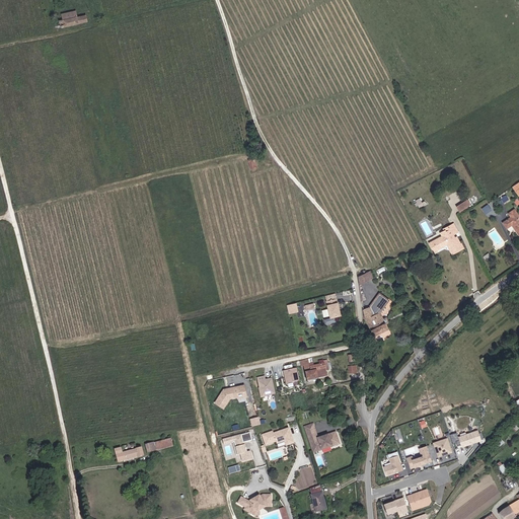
[(83,15),(74,17),(72,11),(58,14),(59,20),(57,21),(58,28),(85,22),(83,15)]
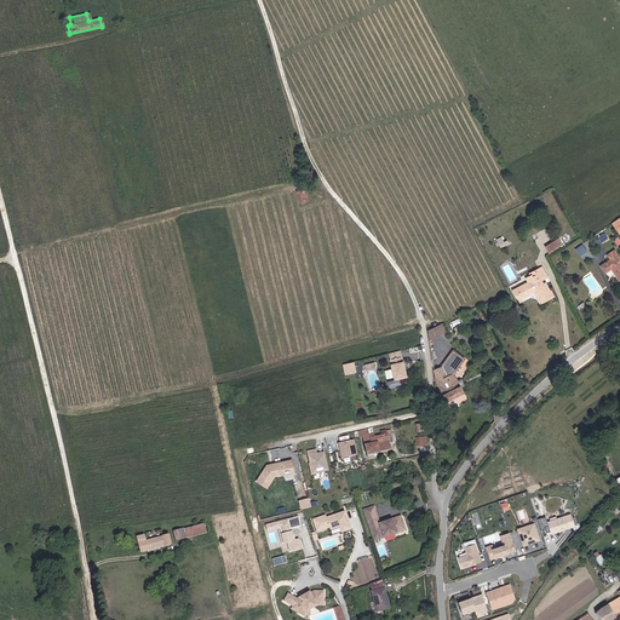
[(601,234),(595,237),(600,245),(606,241),(603,236),(601,234)]
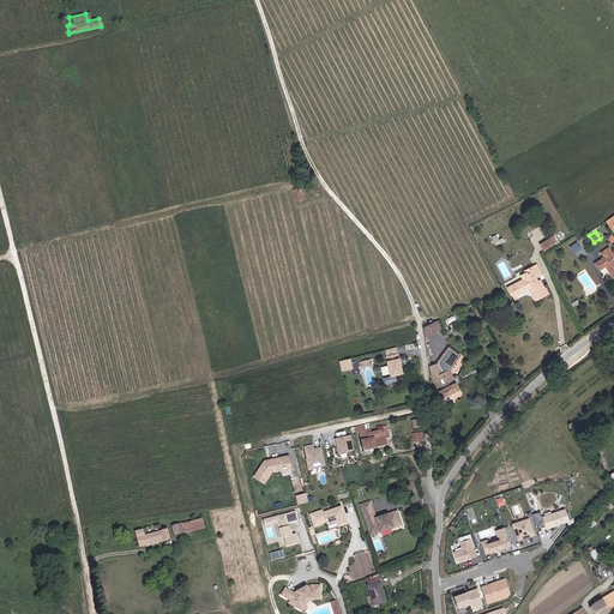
[(540,244),(545,251),(558,241),(553,234),(540,244)]
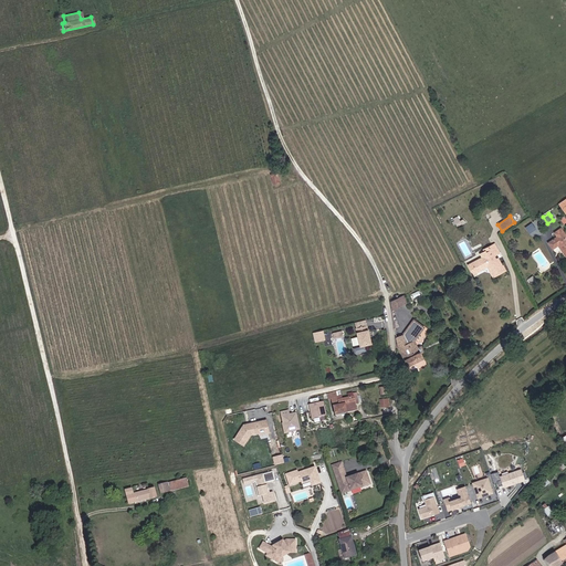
[(533,222),(526,227),(530,233),(537,229),(533,222)]
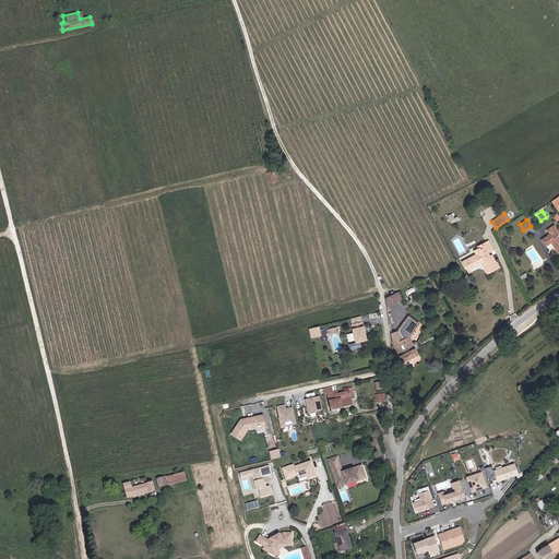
[(552,242),(558,250),(558,230),(556,226),(550,230),(552,234),(544,240),(548,246),(552,242)]
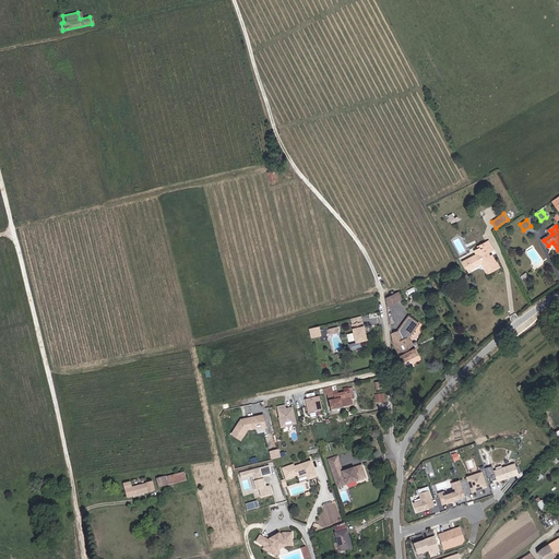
[(485,253),(494,249),(489,241),(478,247),(479,249),(480,250),(483,249),(485,253)]
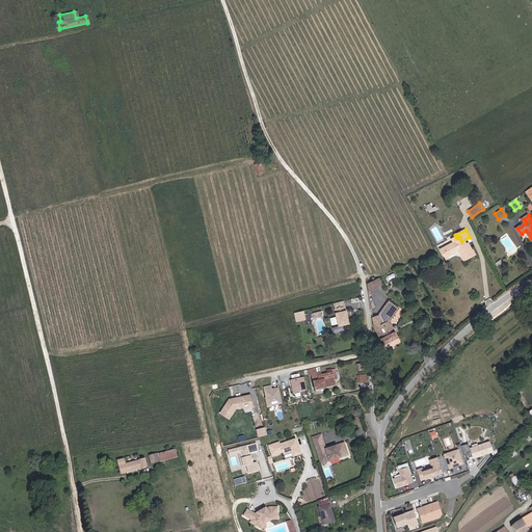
[(463,261),(473,256),(468,245),(463,247),(461,244),(462,243),(461,241),(459,237),(457,238),(456,237),(452,239),(454,243),(443,249),(447,258),(459,253),(463,261)]
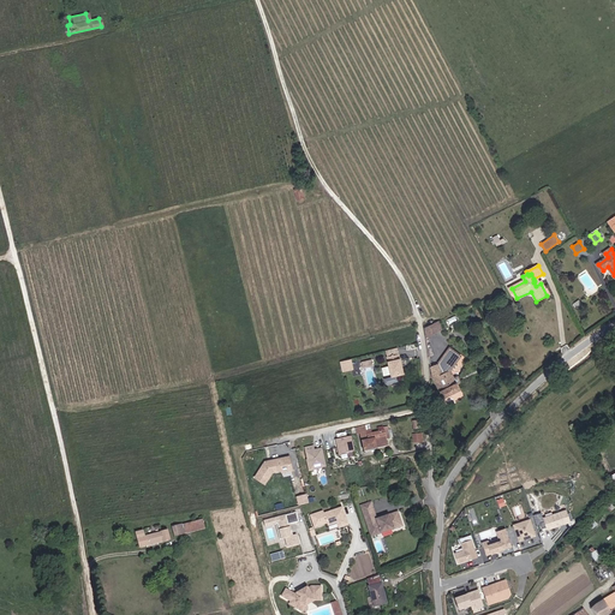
[(427,338),(442,329),(439,322),(424,329),(427,338)]
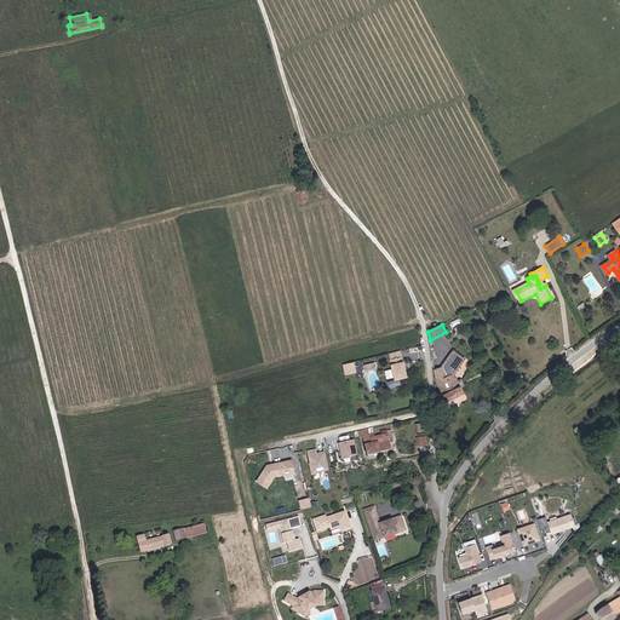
[(452,352),(459,367),(465,356),(454,349),(452,352)]
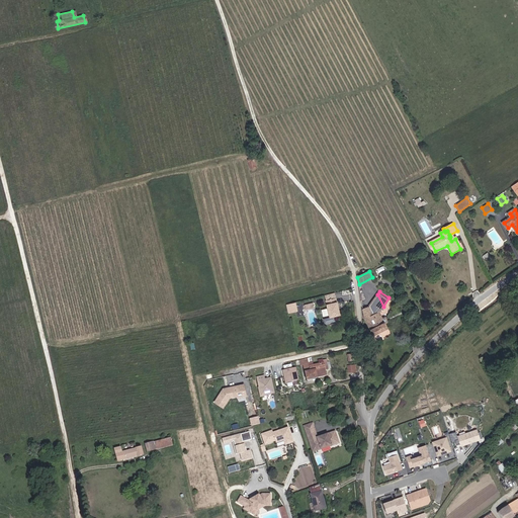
[(381,310),(383,307),(377,294),(371,304),(372,305),(367,311),(367,317),(376,335),(390,327),(381,310)]
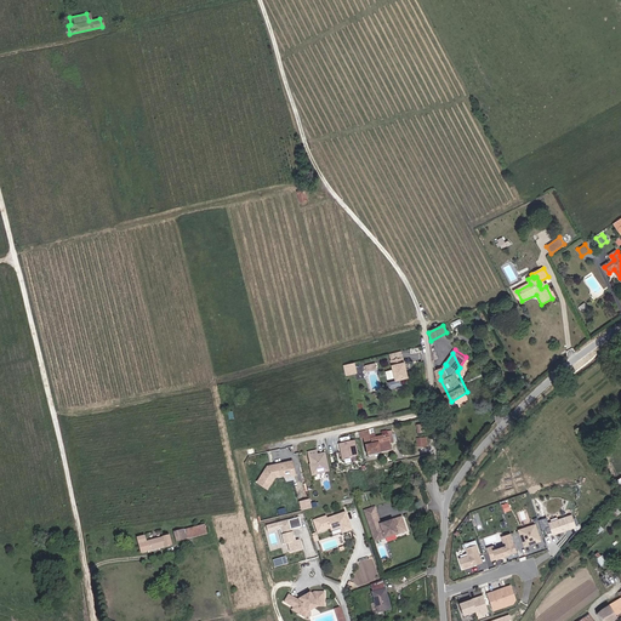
[(404,355),(392,359),(394,369),(396,376),(397,379),(391,381),(389,382),(391,386),(392,387),(402,383),(403,385),(404,385),(402,379),(409,376),(404,355)]
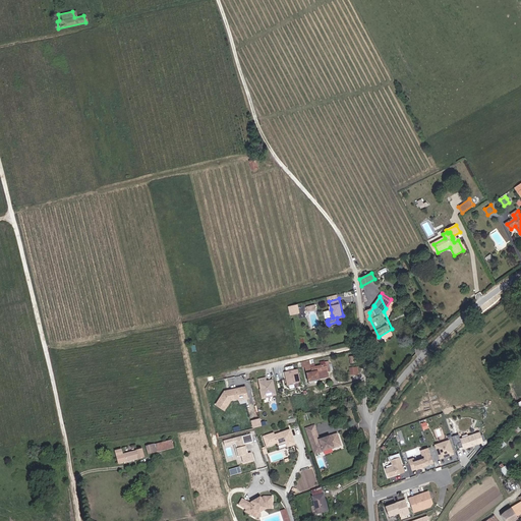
[(299,312),(296,304),(289,306),(291,314),(299,312)]
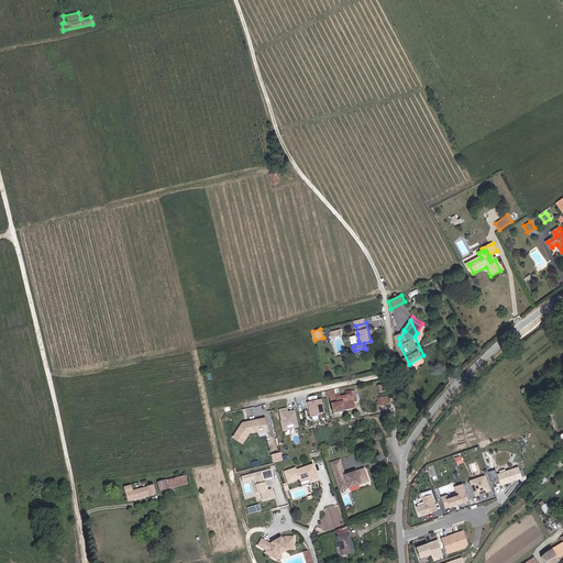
[(339,403),(337,396),(335,389),(327,392),(328,398),(330,397),(334,414),(346,410),(344,401),(339,403)]
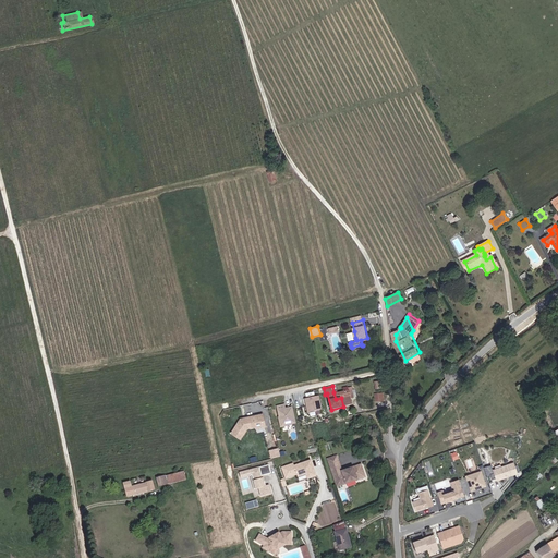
[(351,399),(355,398),(353,386),(349,387),(349,390),(340,392),(341,398),(343,407),(353,404),(351,399)]
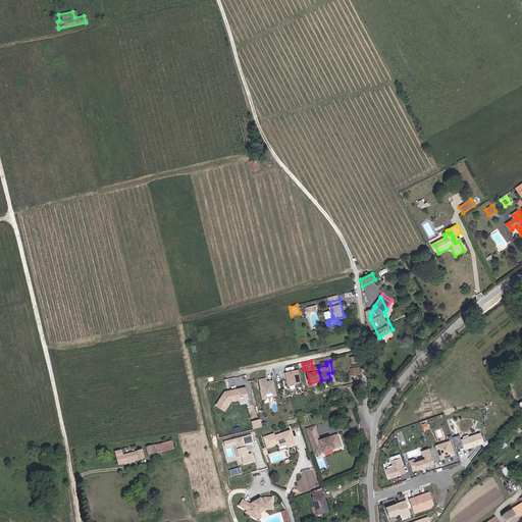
[(301,382),(298,370),(284,373),(289,385),(301,382)]
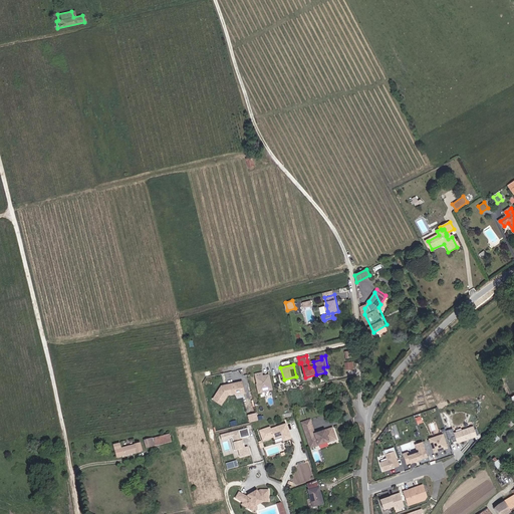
[(273,390),(269,375),(263,377),(262,373),(256,375),(260,393),(273,390)]
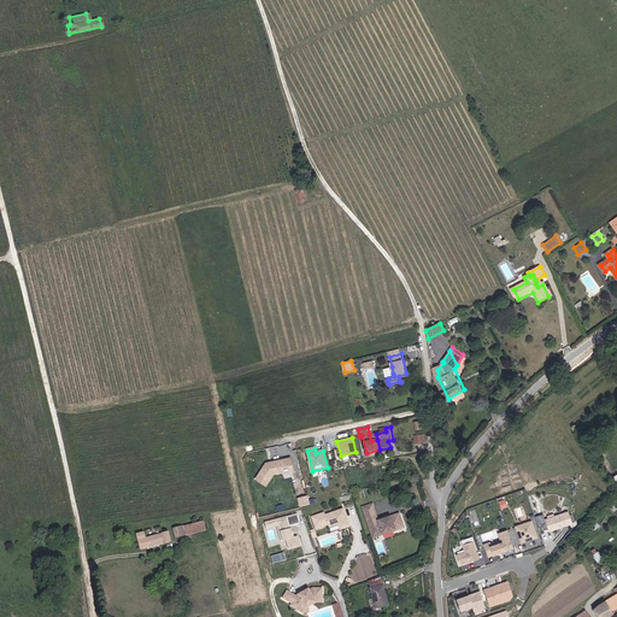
[(294,471),(291,458),(286,459),(288,468),(283,469),(283,472),(285,475),(294,471)]
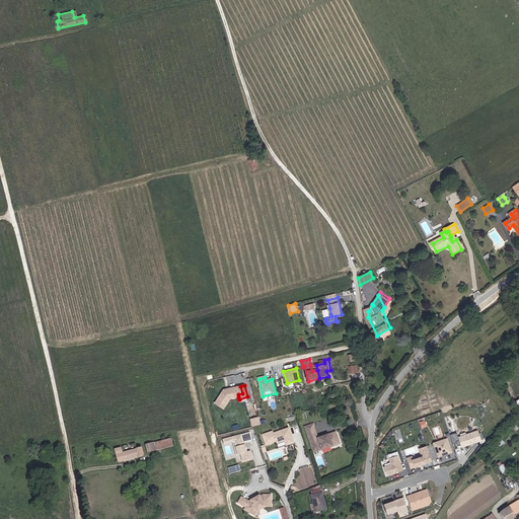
[(238,394),(242,393),(240,386),(229,389),(228,390),(226,391),(226,390),(224,390),(216,404),(225,410),(230,399),(238,397),(238,394)]
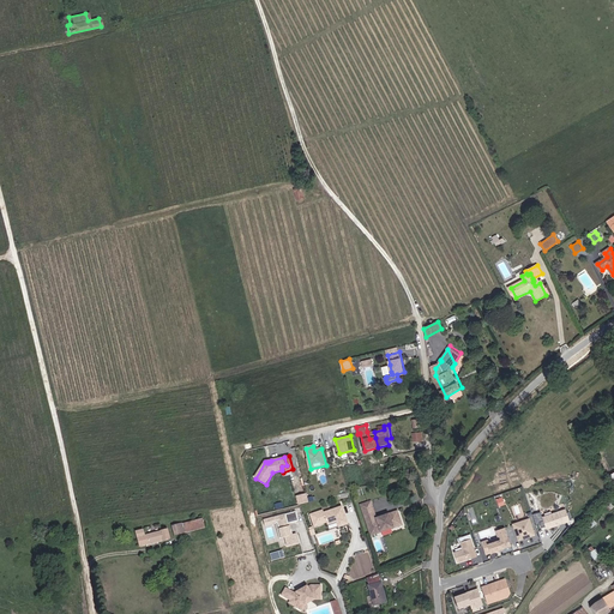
[(308,498),(307,494),(298,497),(300,505),(309,503),(308,498)]
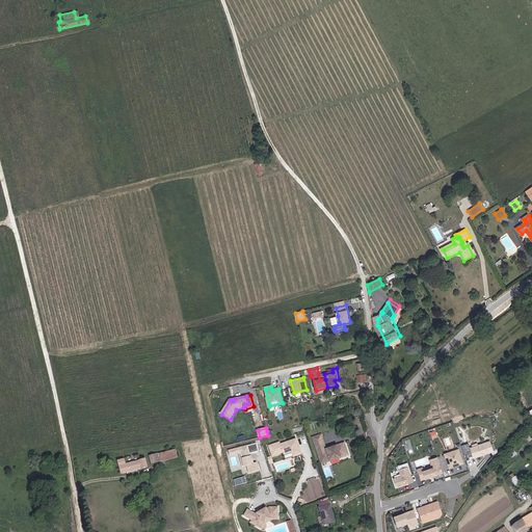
[(319,430),(311,433),(319,460),(346,452),(342,441),(324,446),(319,430)]
